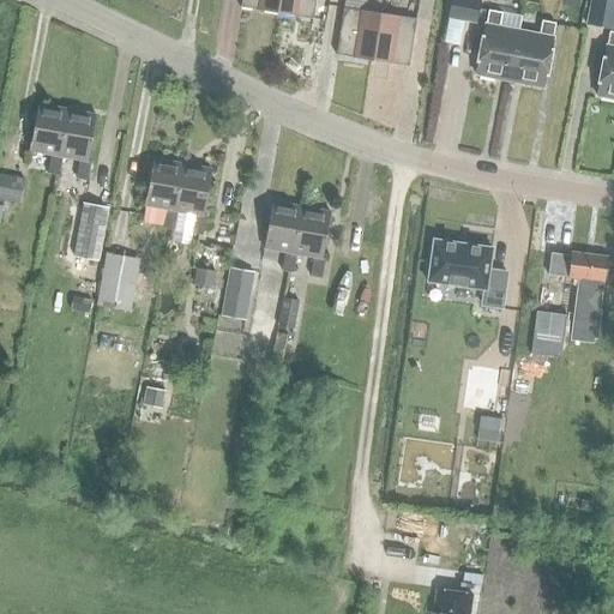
[(240,0),(240,7),(275,13),(277,0),(240,0)]
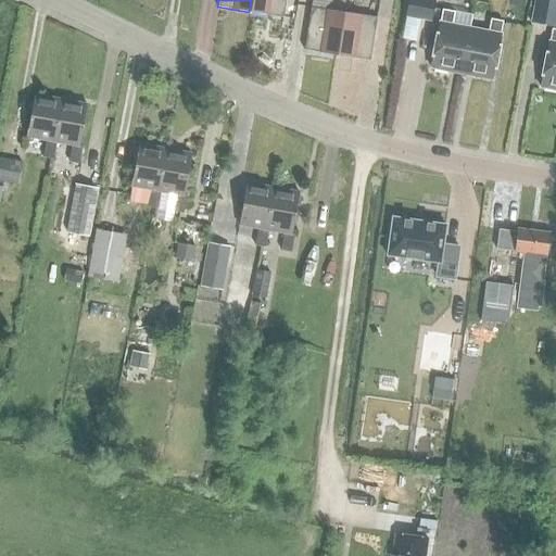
[(251,0),(249,12),(250,12),(282,17),(285,0),(251,0)]
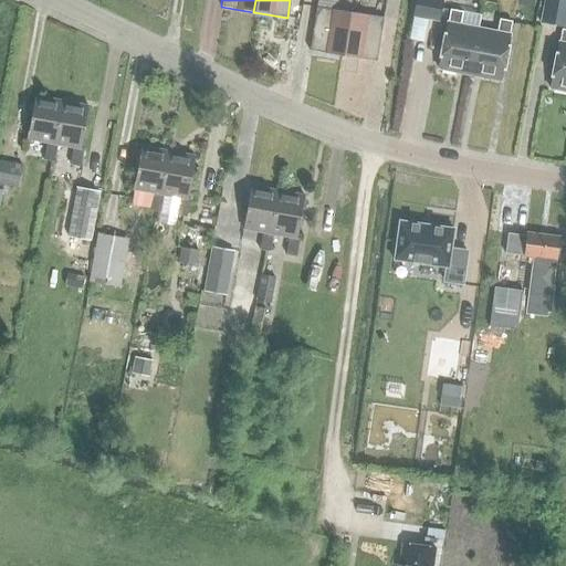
[(415,0),(412,17),(439,21),(442,0),(415,0)]
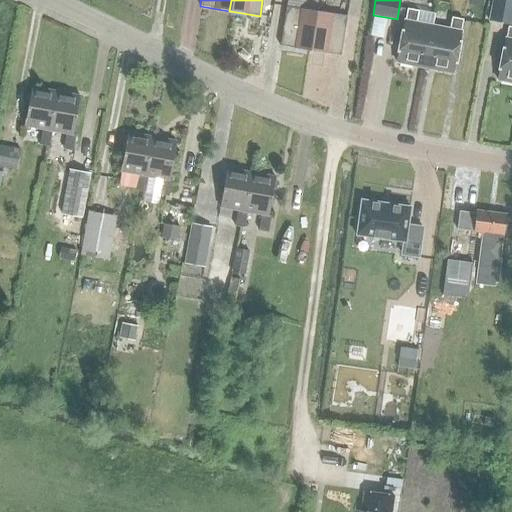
[(508,0),(491,0),(488,20),(504,23),(508,0)]
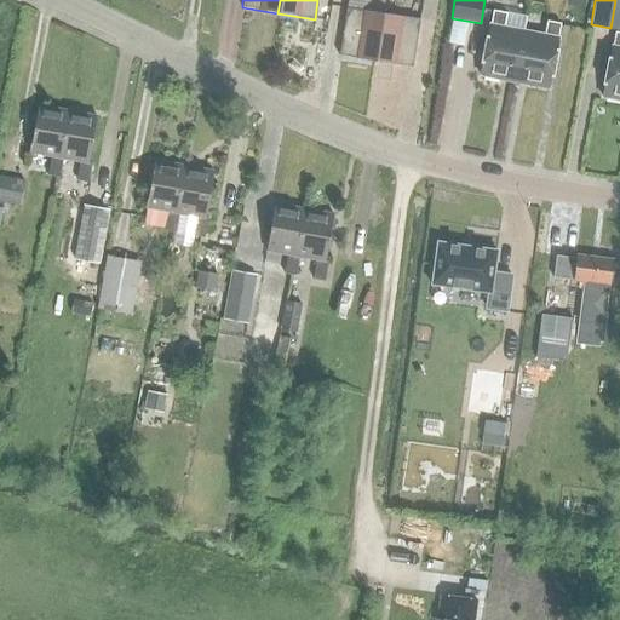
[(338,56),(375,62),(383,13),(346,7),(338,56)]
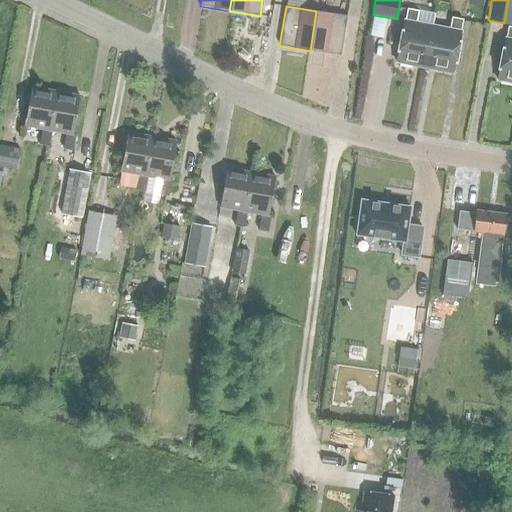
[(415,23),(417,12),(406,9),(396,63),(424,68),(432,27),(415,23)]
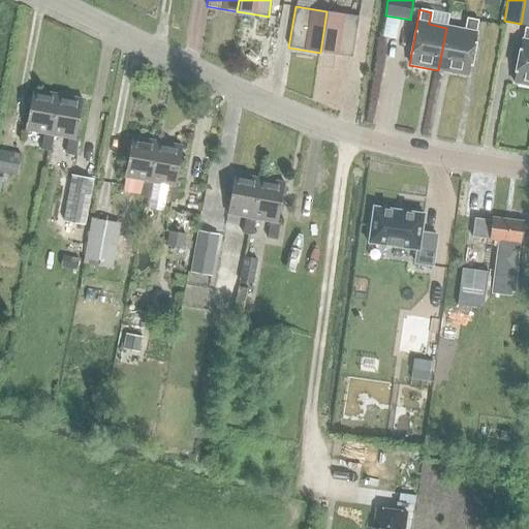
[(358,17),(327,11),(320,53),(351,58),(358,17)]
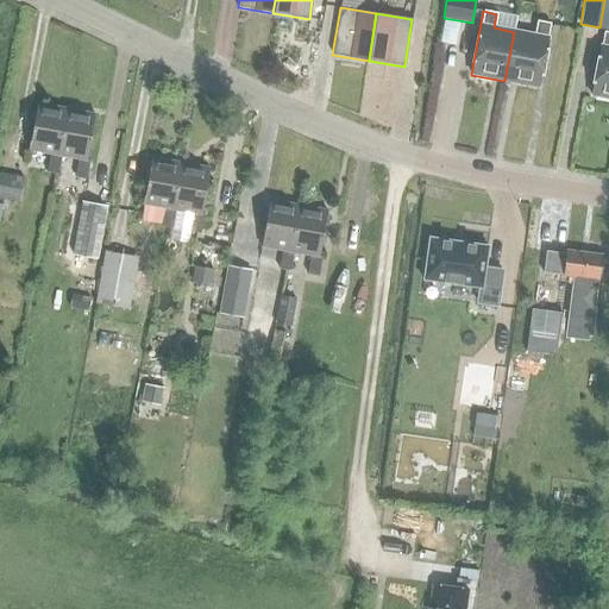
[(538,88),(550,24),(537,22),(533,36),(514,32),(504,81),(538,88)]
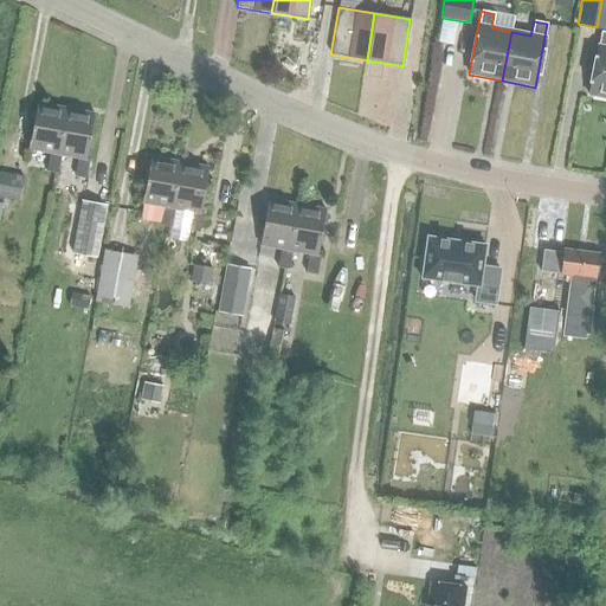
[(605,32),(600,32),(588,96),(605,98),(605,32)]
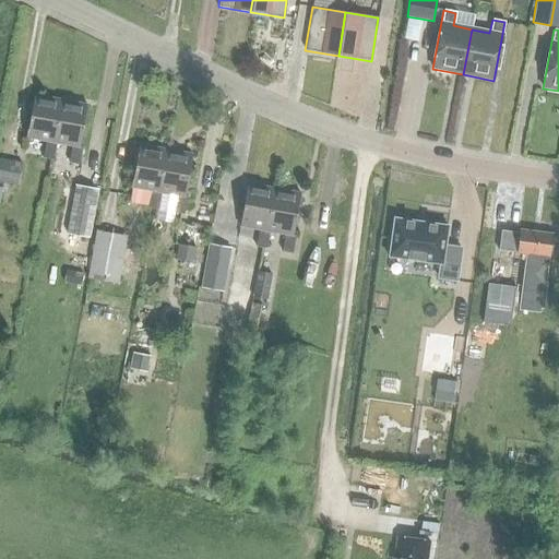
[(54,161),(56,143),(52,142),(60,100),(34,96),(26,138),(46,141),(43,158),(54,161)]
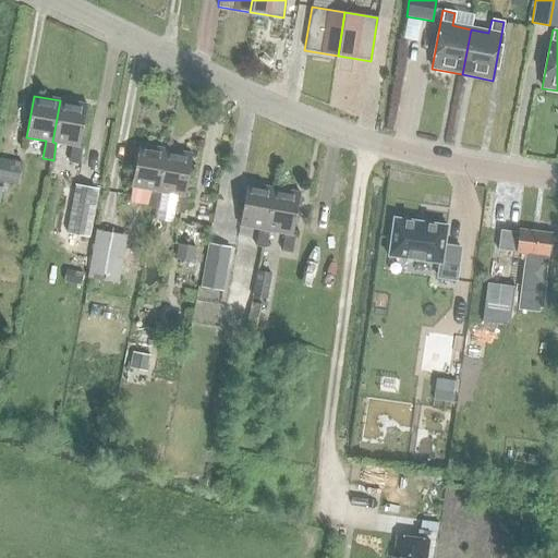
[(52,142),(56,143),(72,145),(69,162),(79,165),(82,147),(80,146),(87,106),(60,100),(52,142)]
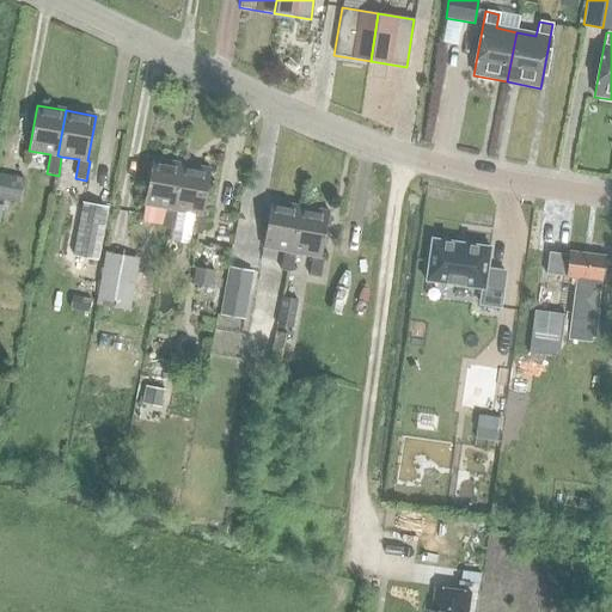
[(173,230),(177,212),(172,210),(181,164),(152,159),(144,206),(165,209),(161,227),(173,230)]
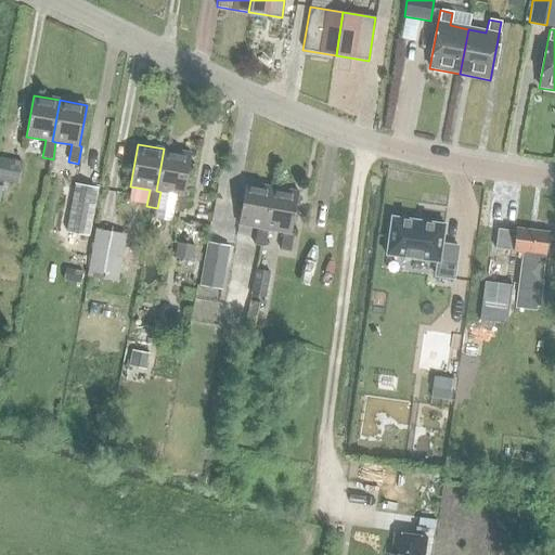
[(156,191),(160,192),(176,194),(172,211),(182,213),(185,195),(183,195),(191,154),(164,149),(156,191)]
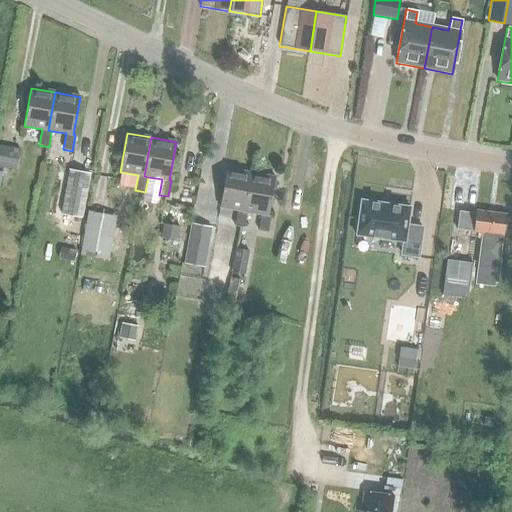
[(0,146),(0,166),(16,170),(20,150),(0,146)]
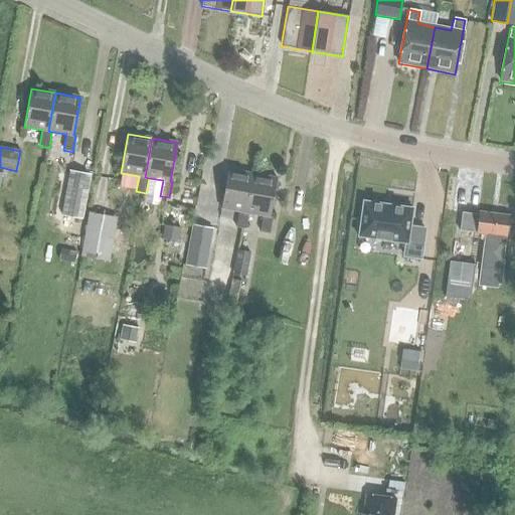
[(245,229),(247,213),(244,212),(251,174),(227,170),(220,208),(238,211),(235,227),(245,229)]
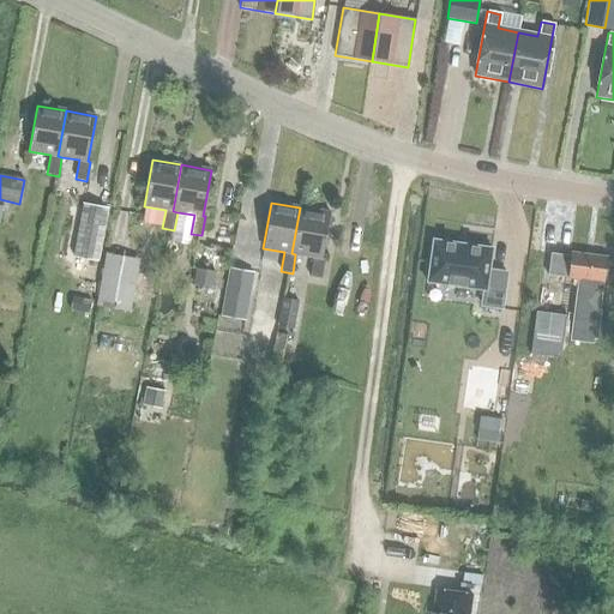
[(292,253),(295,254),(313,257),(309,276),(320,278),(324,259),(321,258),(330,212),(300,208),(292,253)]
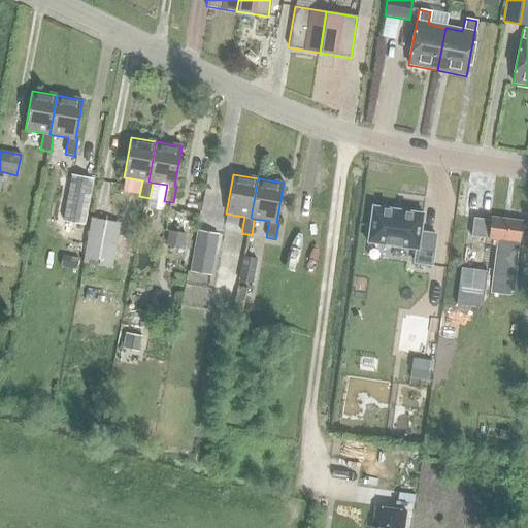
[(64,240),(81,243),(91,200),(73,197),(64,240)]
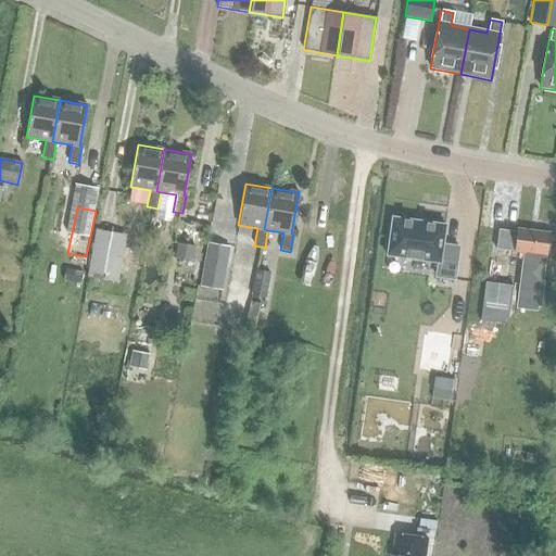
[(437,274),(453,277),(456,247),(442,244),(444,224),(392,215),(387,253),(438,262),(437,274)]
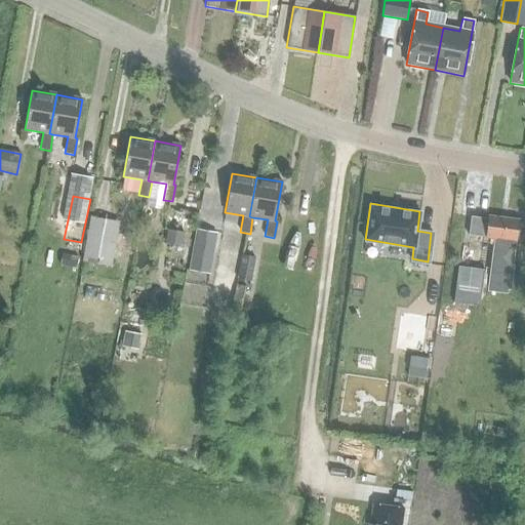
[(470,216),(468,236),(494,239),(487,287),(508,290),(511,290),(514,267),(513,267),(516,242),(517,242),(519,219),(487,215),(487,218),(470,216)]
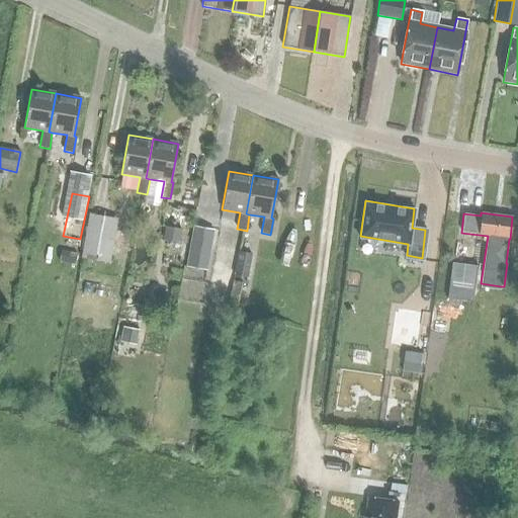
[(117,221),(90,217),(87,216),(80,258),(110,263),(117,221)]
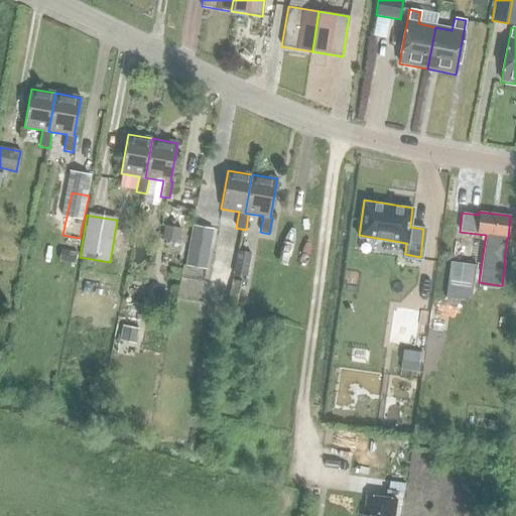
[(157,254),(175,257),(180,228),(163,225),(157,254)]
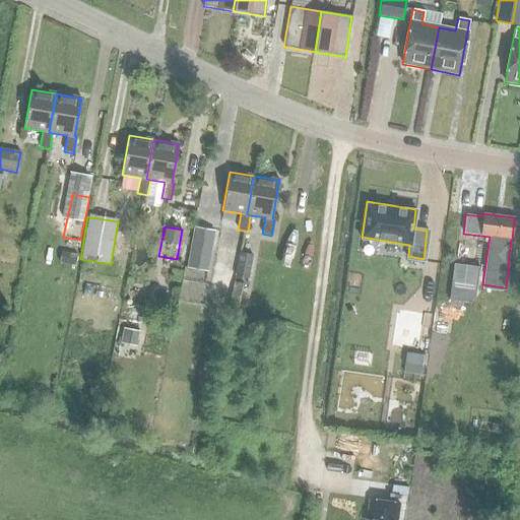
[(214,231),(193,226),(186,267),(207,271),(214,231)]
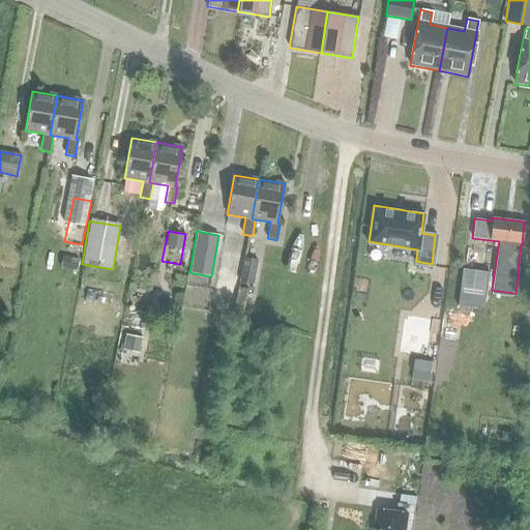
[(258,261),(246,259),(241,283),(253,285),(258,261)]
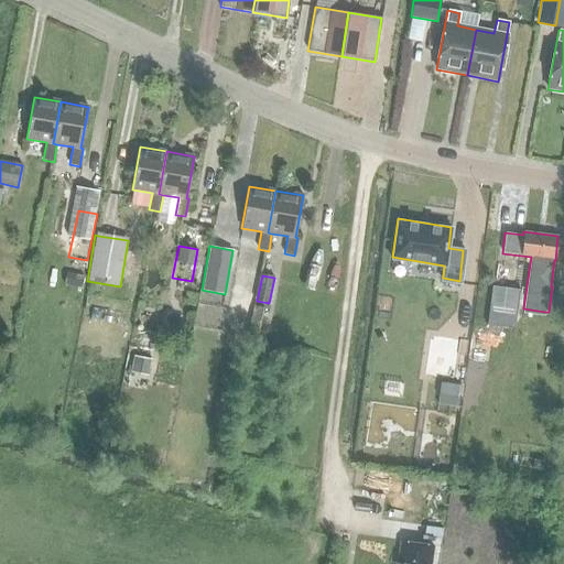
[(489,307),(516,311),(519,291),(491,288),(489,307)]
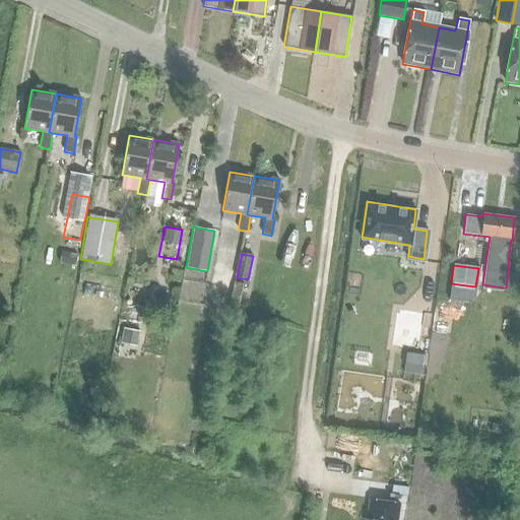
[(416,350),(421,315),(396,312),(391,346),(416,350)]
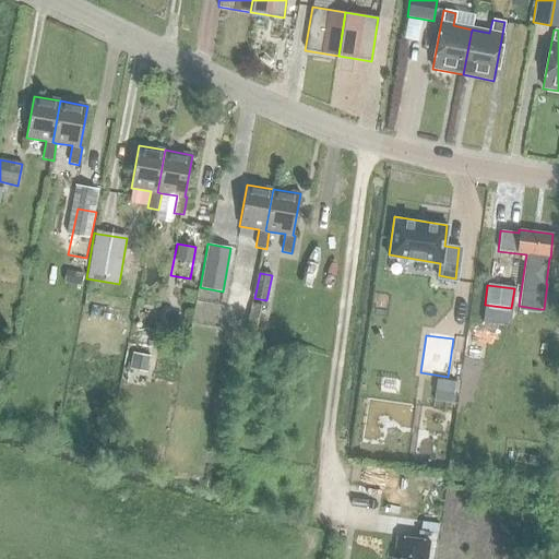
[(437,381),(436,394),(454,396),(455,383),(437,381)]
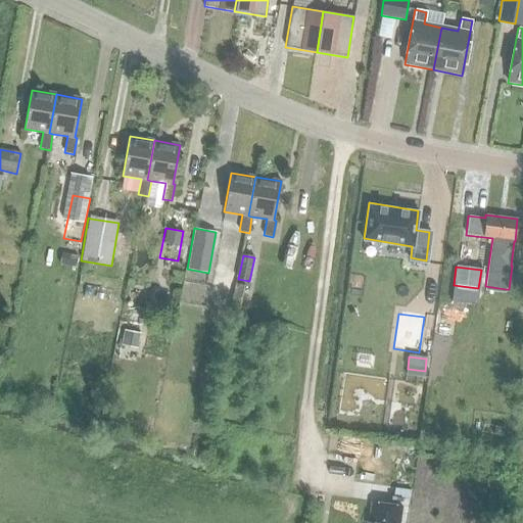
[(371,502),(367,522),(398,522),(401,506),(371,502)]
